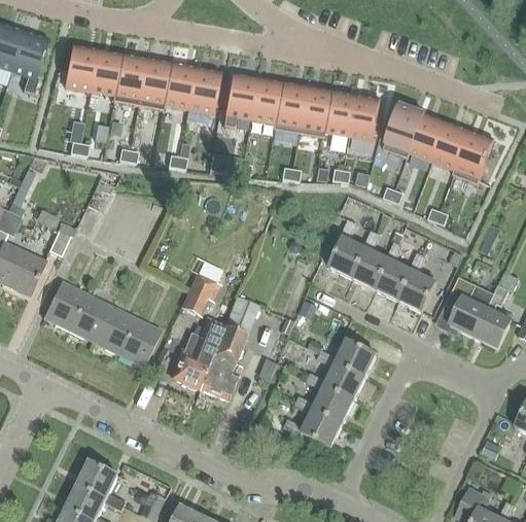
[(1,22),(0,25),(0,67),(11,71),(25,30),(1,22)]
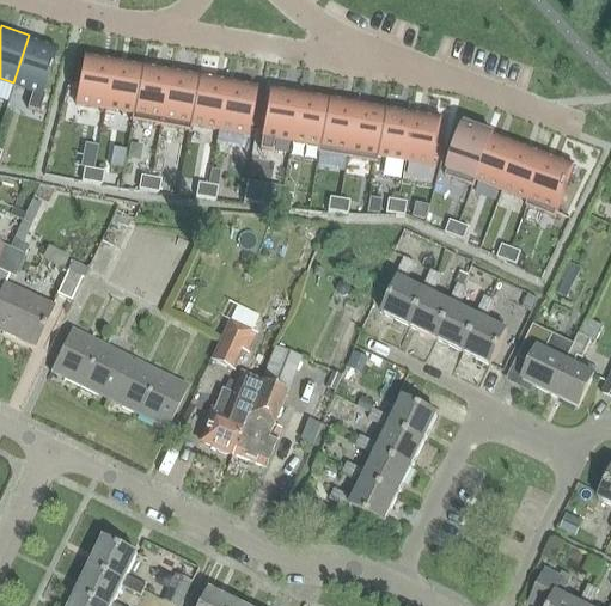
[(29,35),(13,83),(32,89),(28,104),(40,108),(46,90),(42,89),(57,44),(29,35)]
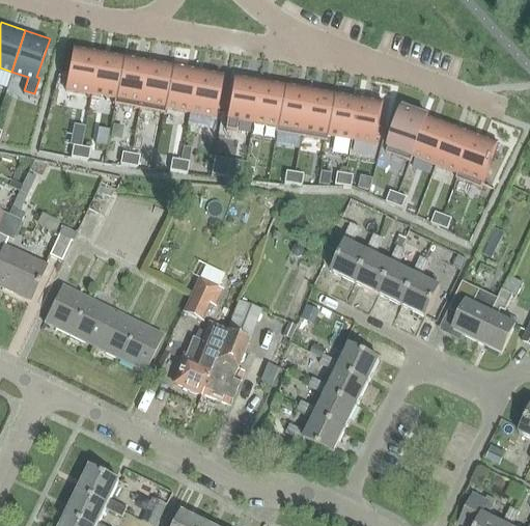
[(74,44),(65,87),(90,91),(99,49),(74,44)]
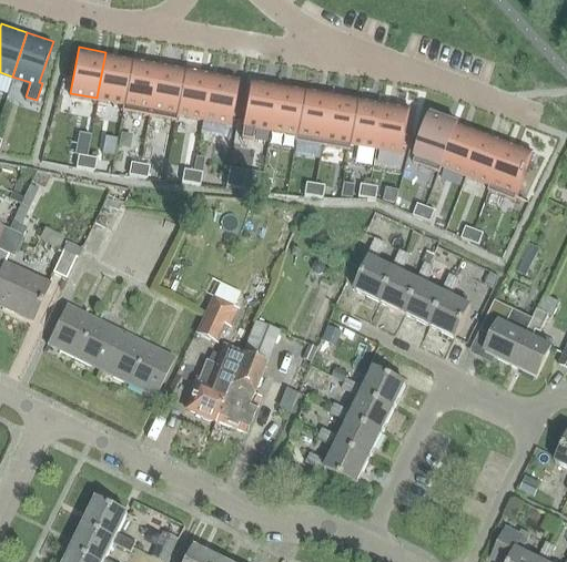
[(105,52),(97,98),(122,102),(123,102),(132,57),(105,52)]
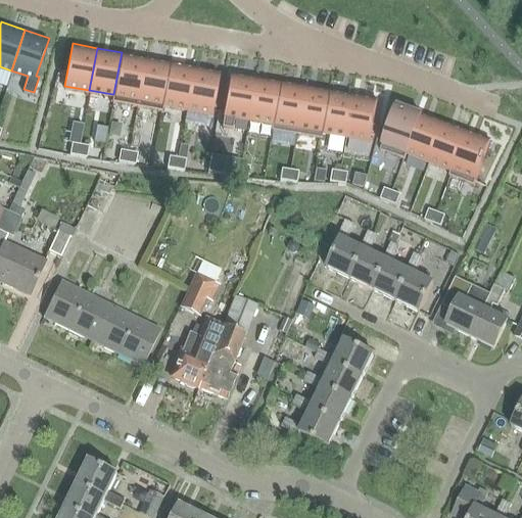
[(112,94),(112,99),(137,103),(145,57),(122,52),(113,94),(112,94)]
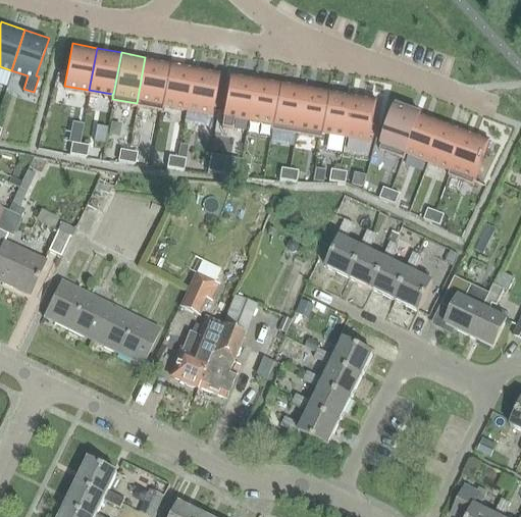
[(145,57),(137,103),(161,108),(162,103),(169,61),(145,57)]
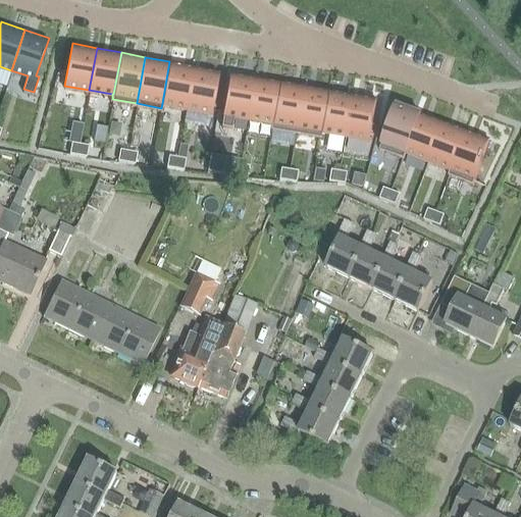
[(169,61),(162,103),(186,107),(194,65),(169,61)]
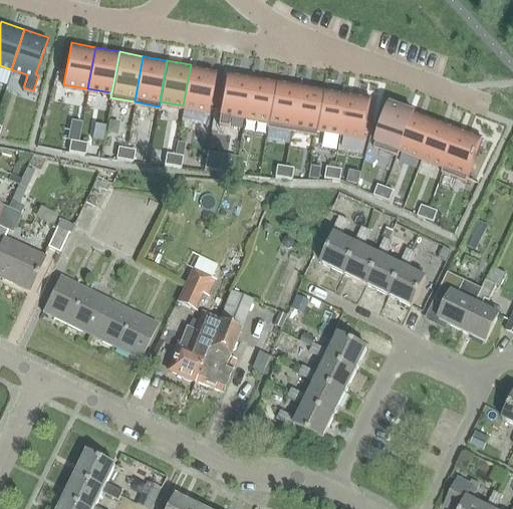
[(191,64),(183,105),(208,110),(215,69),(191,64)]
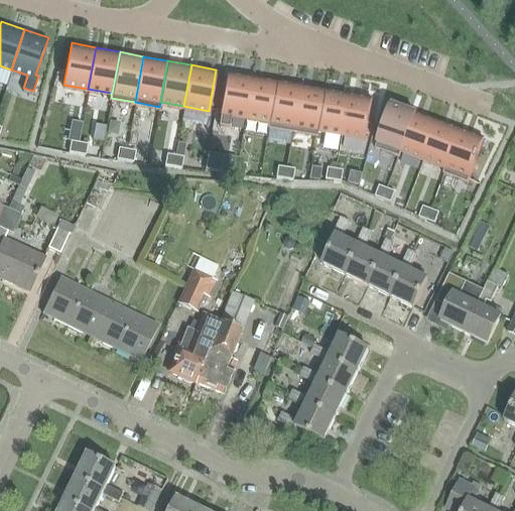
[(228,71),(219,122),(229,124),(231,114),(245,117),(252,75),(228,71)]
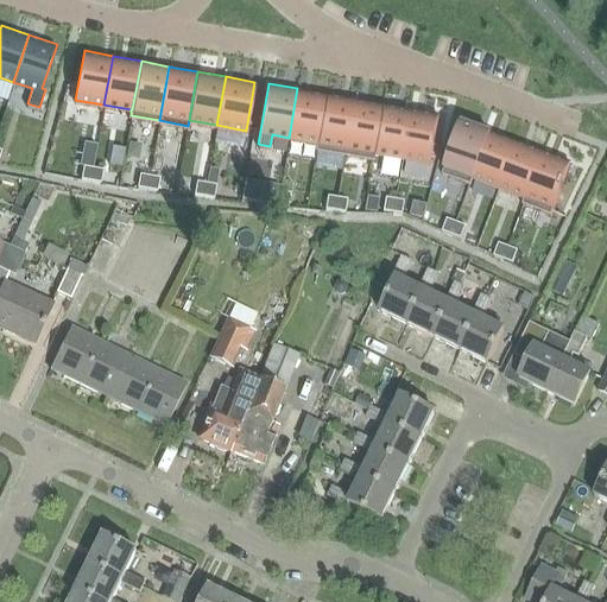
[(297,88),(289,138),(316,143),(317,143),(326,93),(297,88)]
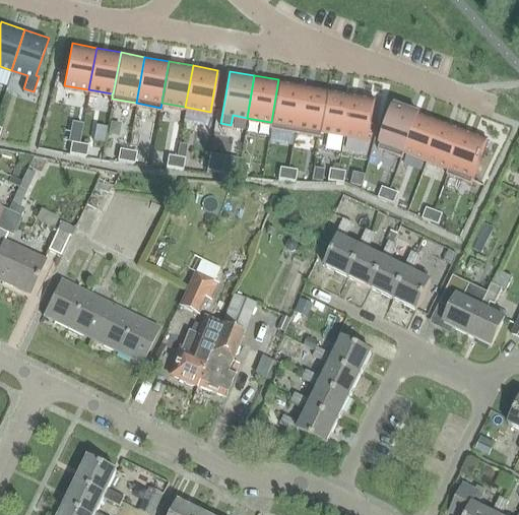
[(270,122),(269,126),(295,131),(303,83),(278,79),(271,122),(270,122)]
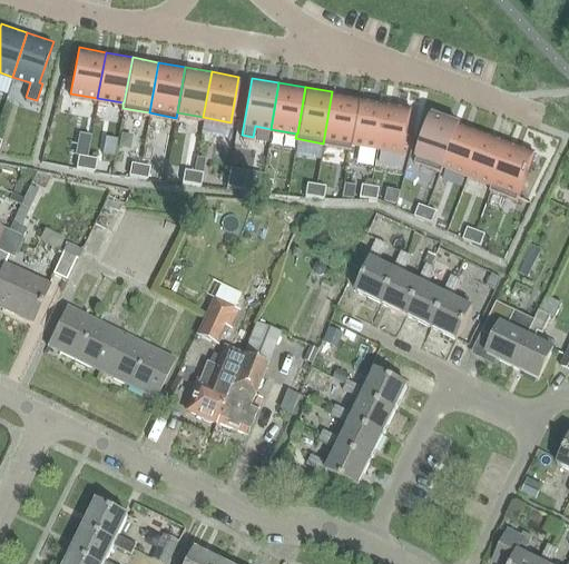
[(332,91),(323,144),(350,148),(351,142),(350,142),(357,97),(332,91)]
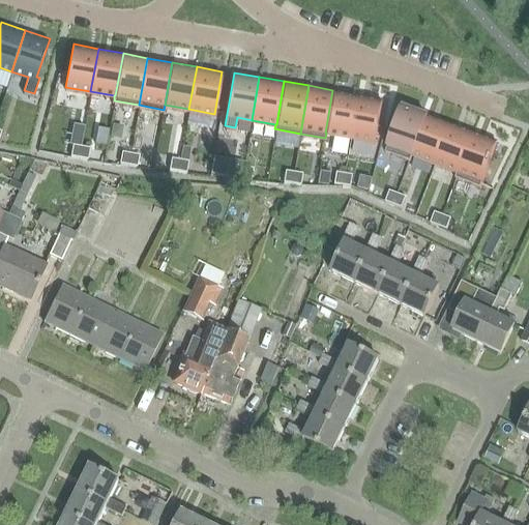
[(332,90),(325,133),(326,133),(350,137),(357,94),(332,90)]
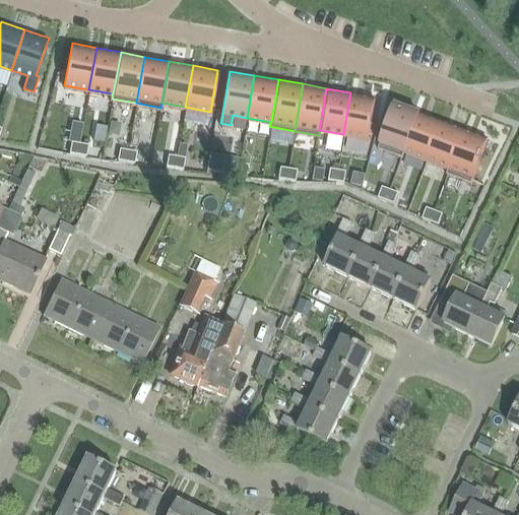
[(350,92),(343,134),(368,138),(375,97),(350,92)]
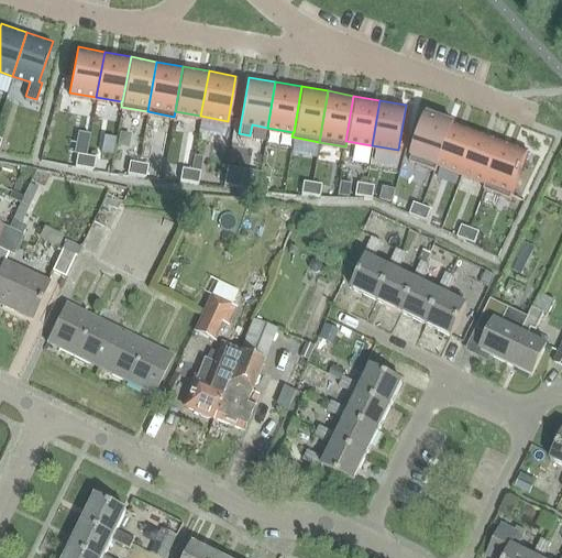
[(428,110),(409,159),(436,168),(438,163),(437,163),(453,120),(428,110)]
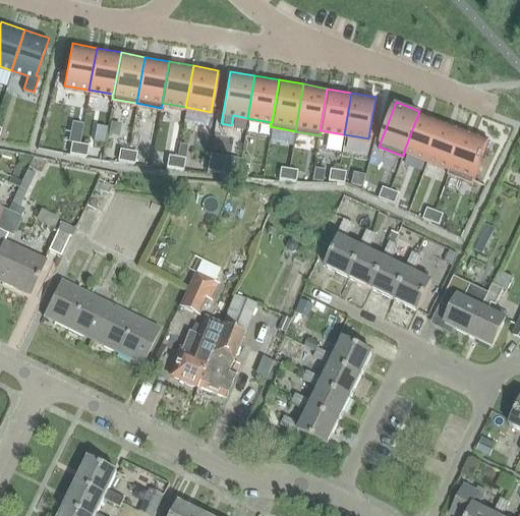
[(419,111),(404,151),(405,151),(427,160),(442,119),(419,111)]
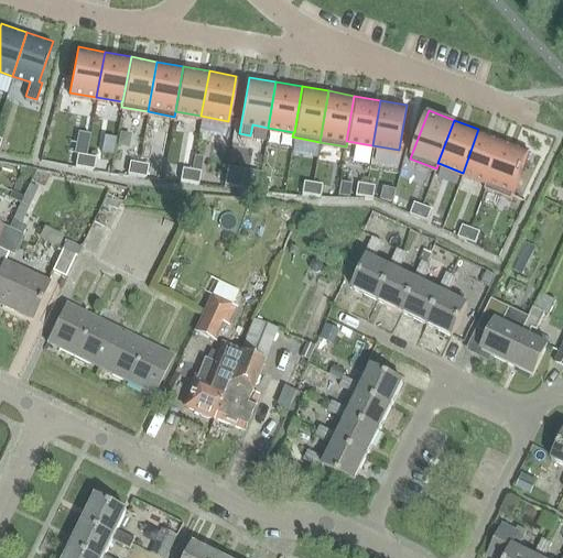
[(478,129),(463,173),(486,182),(487,182),(504,139),(478,129)]
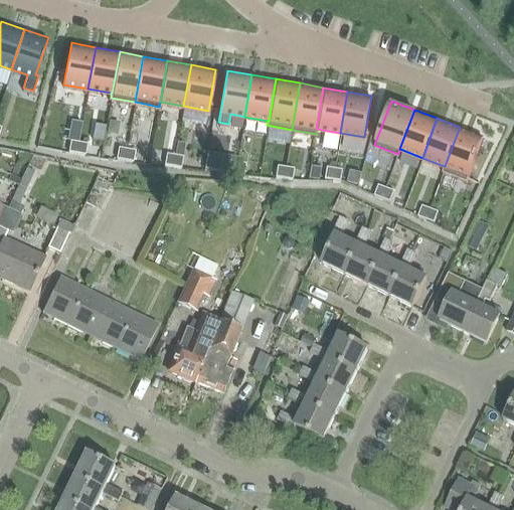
[(96,121),(93,135),(103,137),(106,123),(96,121)]
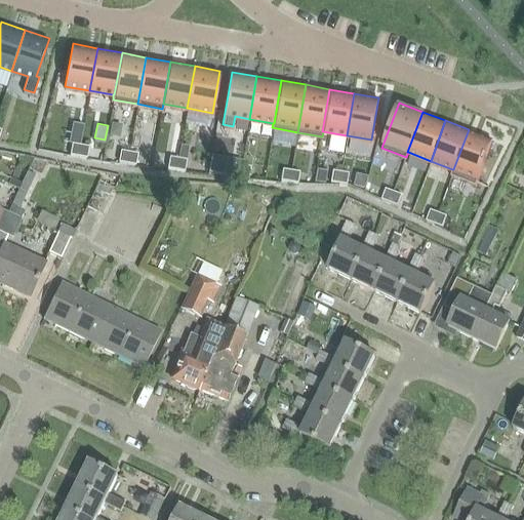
[(452,169),(451,173),(476,183),(477,180),(480,170),(492,137),(469,129),(453,169),(452,169)]
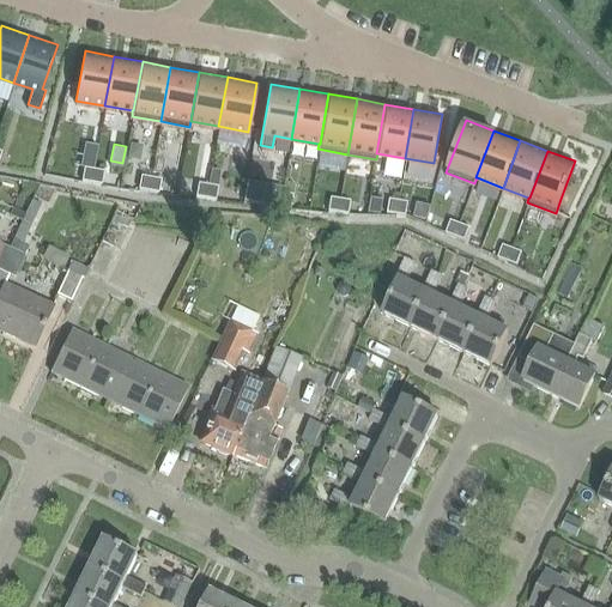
[(84,164),(82,177),(91,178),(94,165),(84,164)]
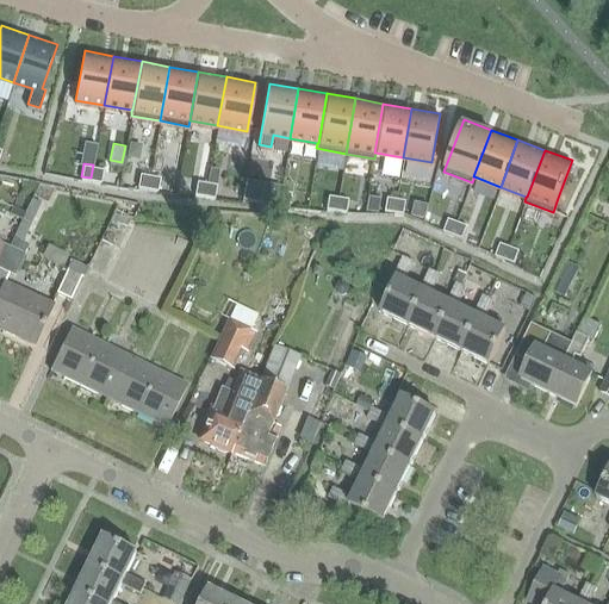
[(93,164),(91,178),(101,180),(104,167),(93,164)]
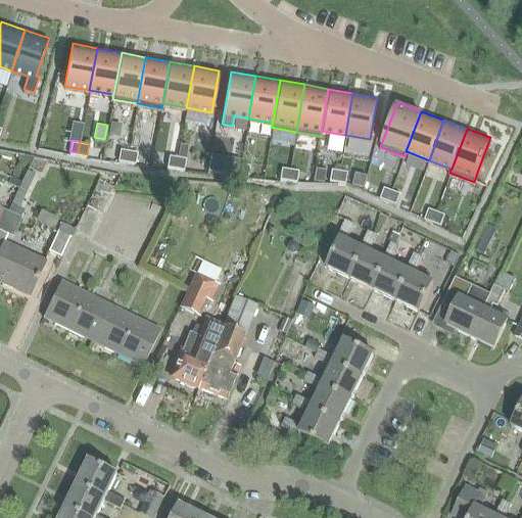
[(121,146),(119,158),(127,159),(129,148),(121,146)]
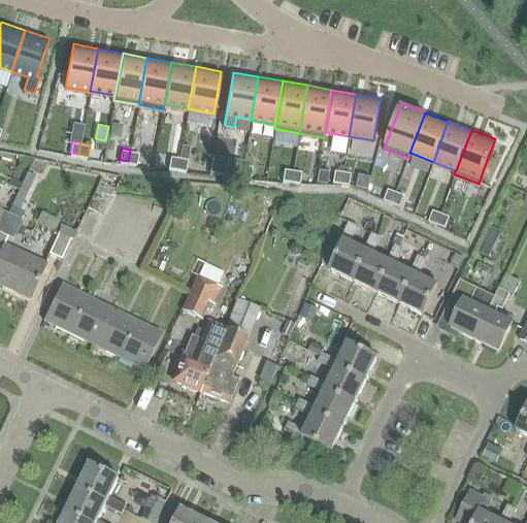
[(130,150),(128,161),(136,163),(138,151),(130,150)]
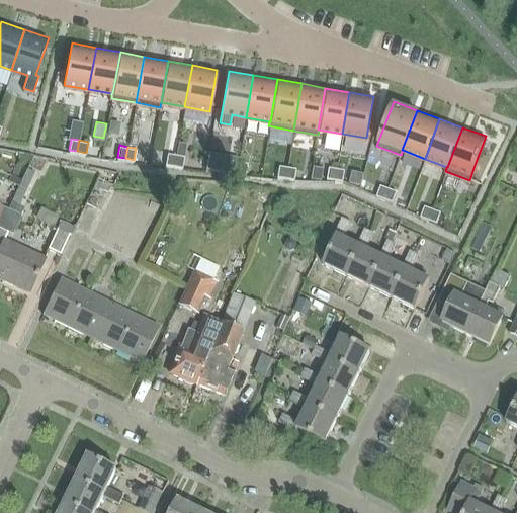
[(167,151),(165,163),(174,164),(176,153),(167,151)]
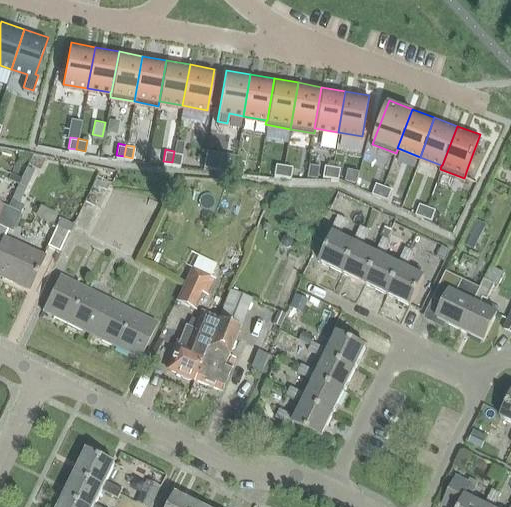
[(174,151),(172,162),(180,164),(182,152),(174,151)]
